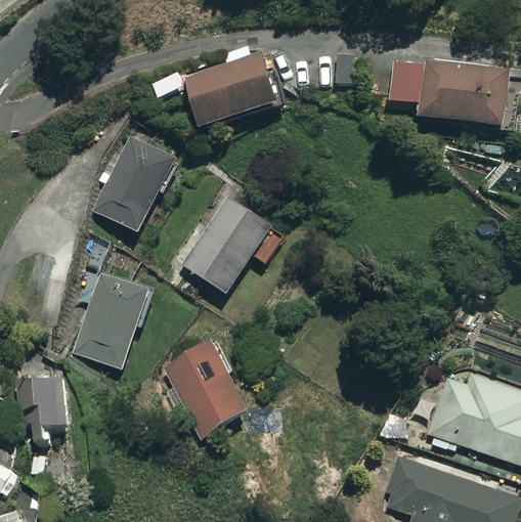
[(276,106),(259,49),(222,60),(224,64),(183,77),(200,130),(276,106)]
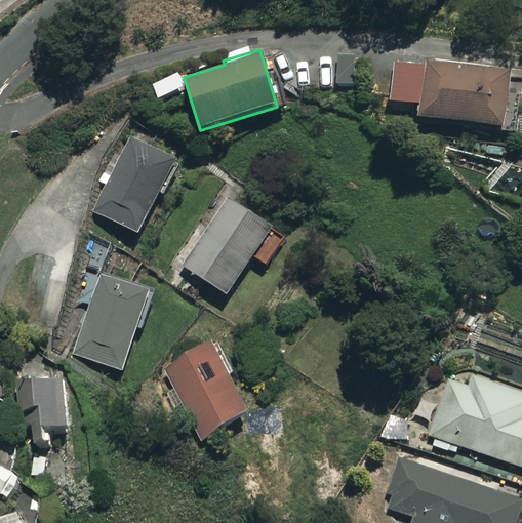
[(508,70),(393,58),(389,97),(417,101),(416,115),(514,124),(517,94),(506,93),(508,70)]
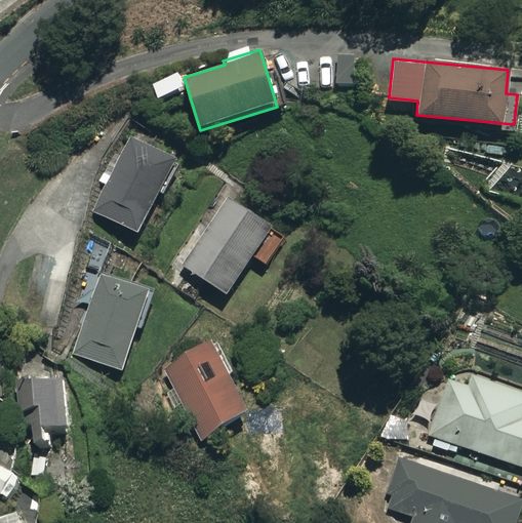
[(177,158),(134,135),(94,211),(136,234),(177,158)]
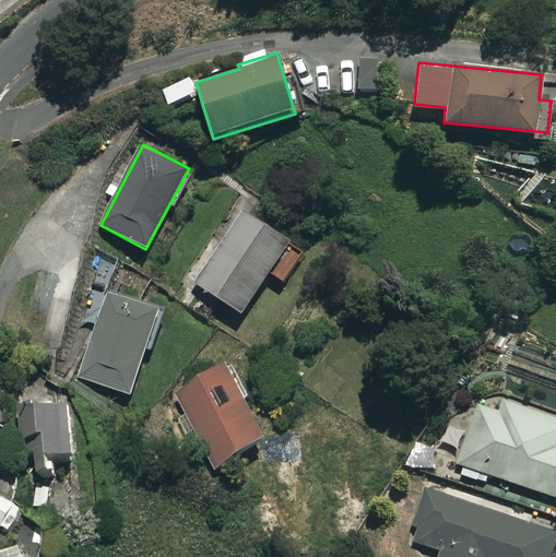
[(305,248),(241,208),(193,282),(241,312),(268,271),(283,281),(305,248)]
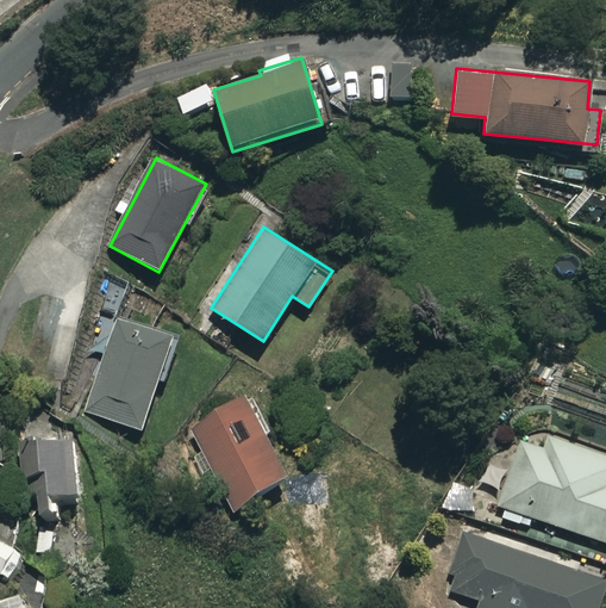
[(173,334),(120,315),(86,411),(139,430),(173,334)]
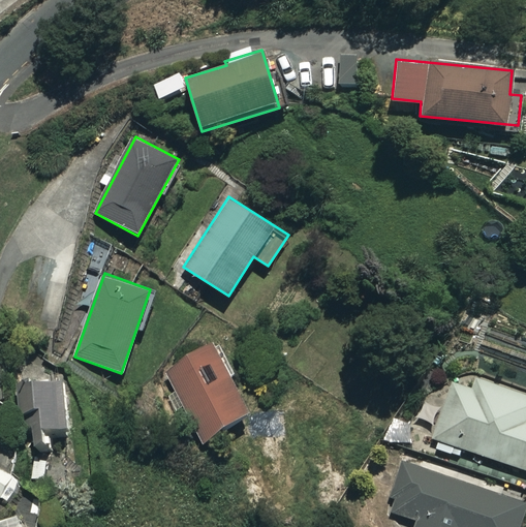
[(250,411),(214,343),(162,370),(198,439),(250,411)]
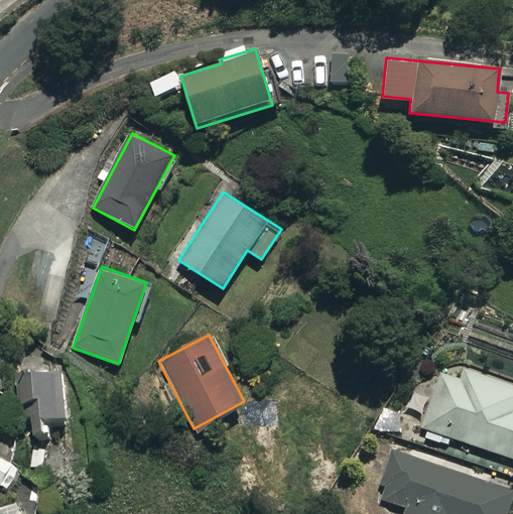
[(512,457),(512,386),(442,364),(422,427),(512,457)]
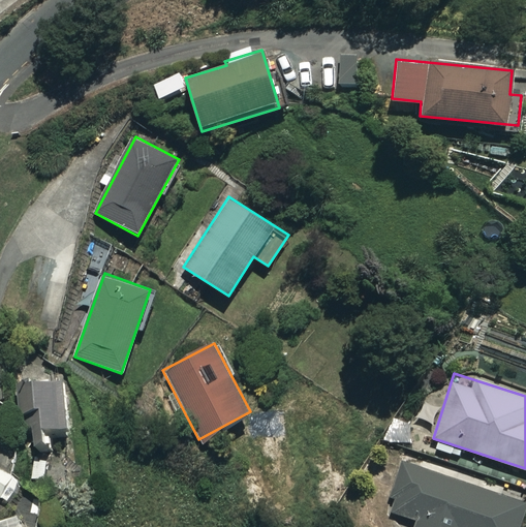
[(61,380),(18,384),(21,414),(30,414),(33,452),(53,450),(52,435),(66,434),(61,380)]
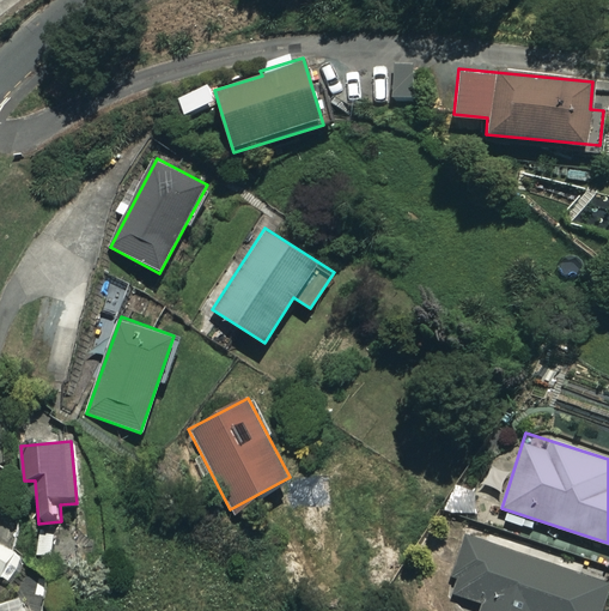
[(87,557),(60,527),(25,561),(53,590),(87,557)]
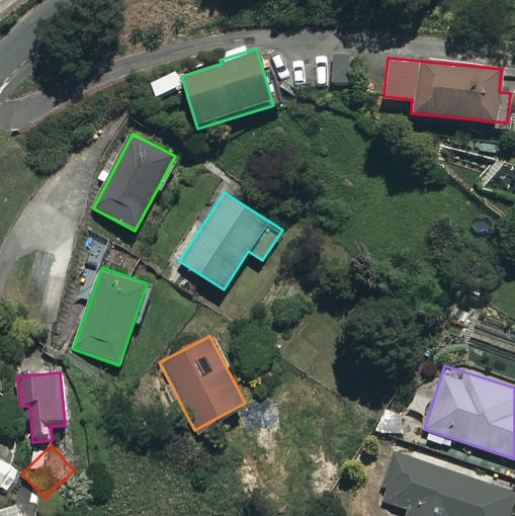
[(503,515),(512,491),(396,453),(380,500),(408,509),(406,515),(503,515)]
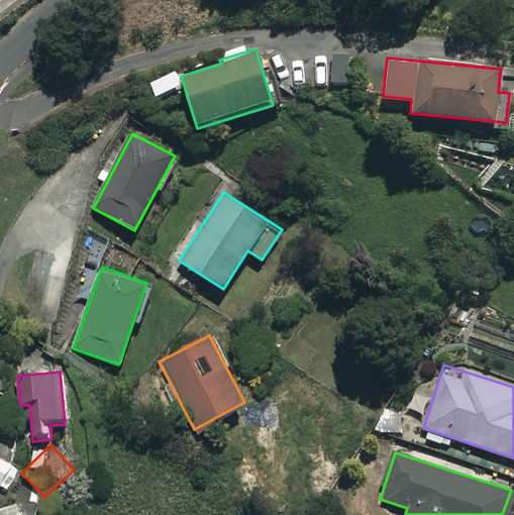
All buildings are outlined.
